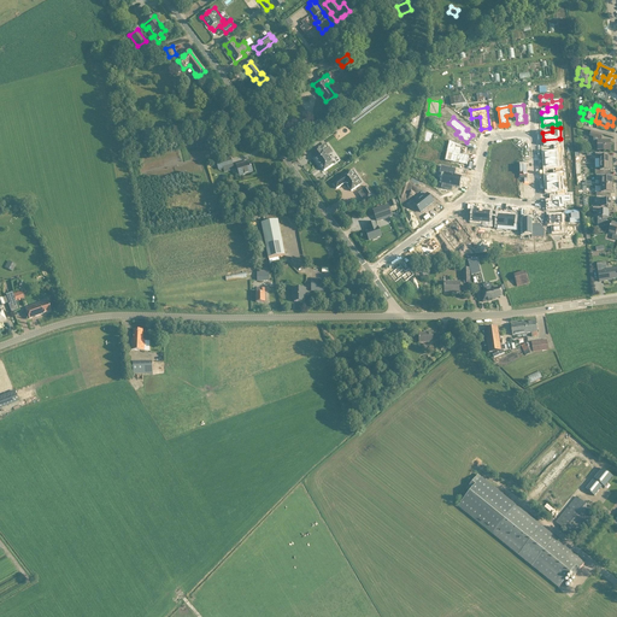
[(589,136),(598,139),(598,141),(598,151),(610,151),(610,141),(601,141),(601,140),(603,135),(592,133),(589,136)]
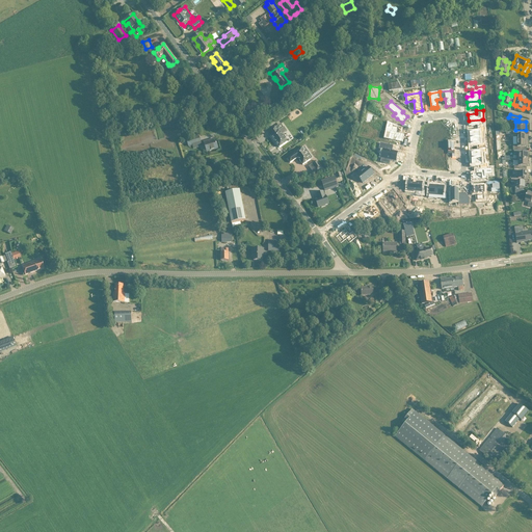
[(469,122),(468,122),(468,125),(469,125),(469,127),(477,126),(477,129),(484,129),(484,126),(483,126),(482,120),(469,121),(469,122)]
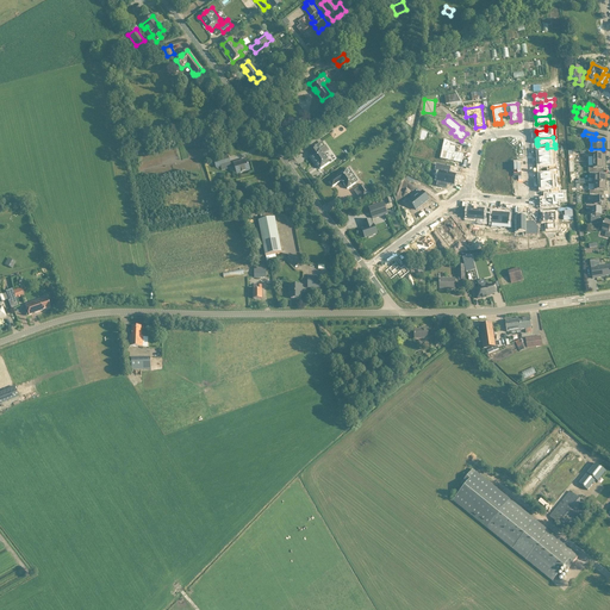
[(444,139),(442,150),(447,151),(444,161),(462,165),(464,155),(461,154),(455,153),(456,145),(444,139)]
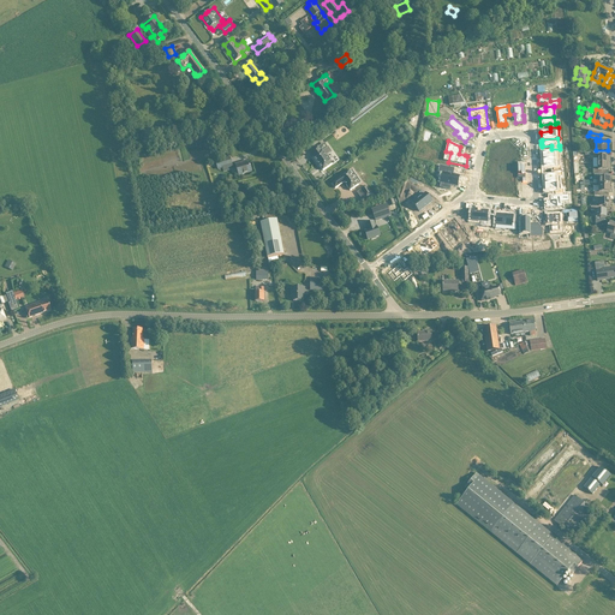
[(315,156),(314,157),(323,171),(333,165),(326,156),(332,151),(328,147),(323,151),(322,150),(321,151),(318,147),(311,151),(315,156)]
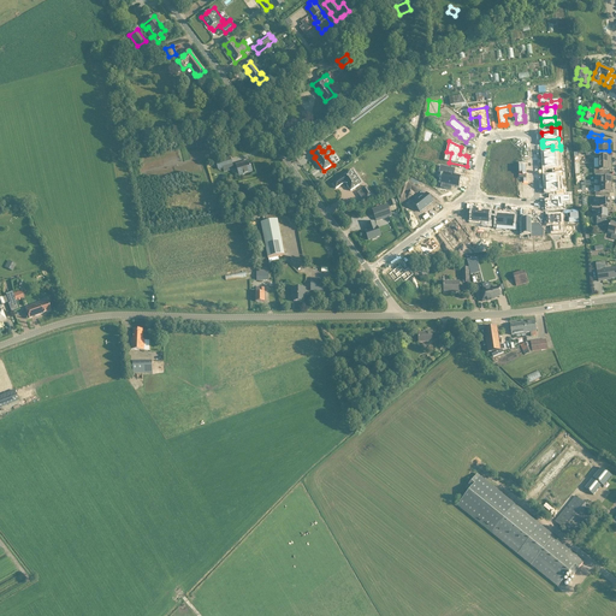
[(544,158),(543,158),(543,161),(560,160),(560,154),(561,154),(561,149),(552,149),(554,154),(544,154),(544,158)]
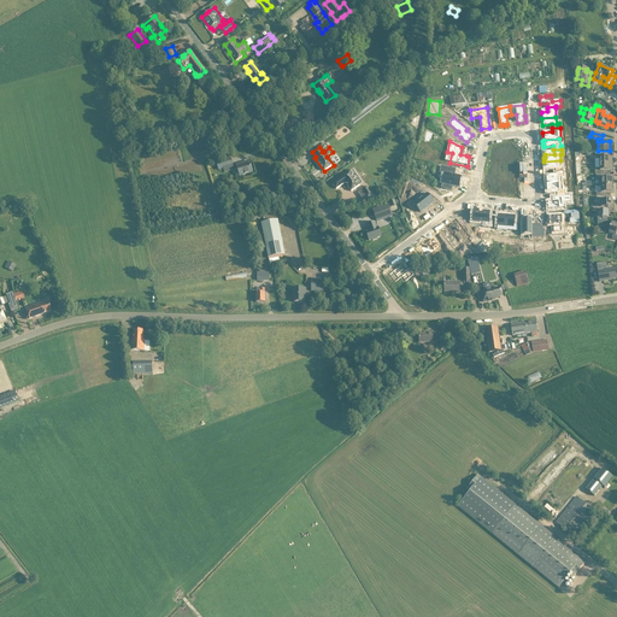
[(600,164),(612,164),(612,157),(607,157),(607,153),(595,153),(595,159),(600,159),(600,164)]
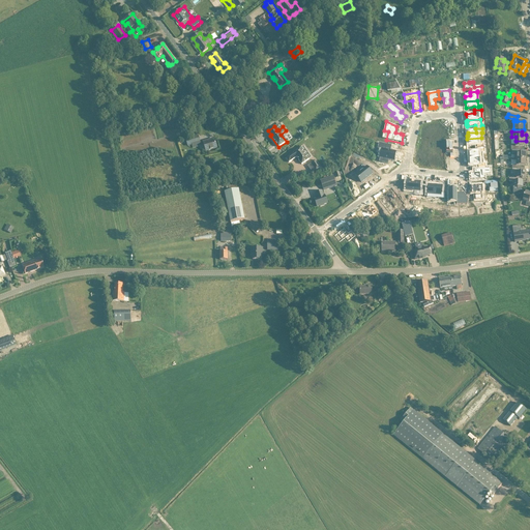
[(202,146),(201,143),(199,136),(185,140),(187,147),(192,145),(193,149),(202,146)]
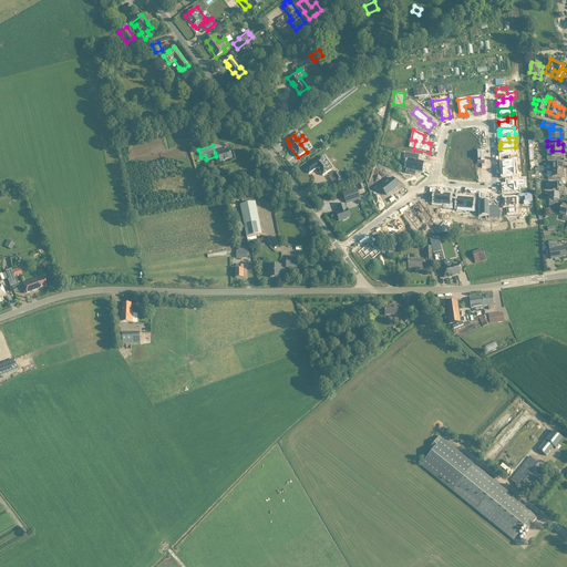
[(515,147),(500,148),(500,152),(501,152),(502,155),(511,155),(511,158),(517,157),(517,154),(516,154),(515,147)]
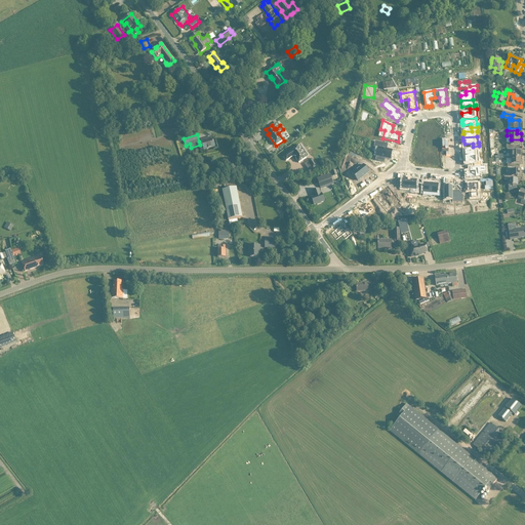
[(204,151),(210,149),(215,147),(212,138),(208,139),(204,140),(204,139),(201,140),(204,151)]
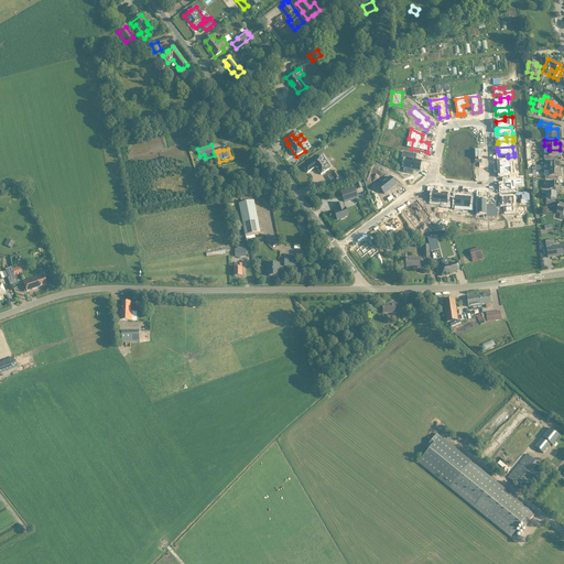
[(544,160),(545,160),(556,160),(556,156),(560,156),(560,150),(549,150),(549,154),(544,154),(544,160)]
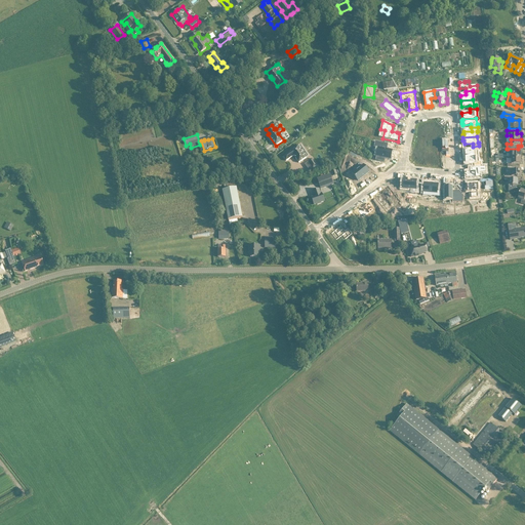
[(375,142),(374,148),(378,149),(376,161),(385,162),(386,158),(391,159),(393,151),(387,150),(388,145),(375,142)]
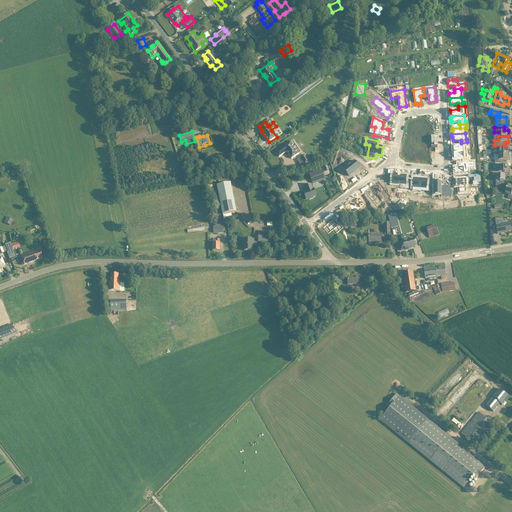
[(290,143),(283,148),(284,148),(276,153),(279,157),(287,152),(292,159),(298,154),(290,143)]
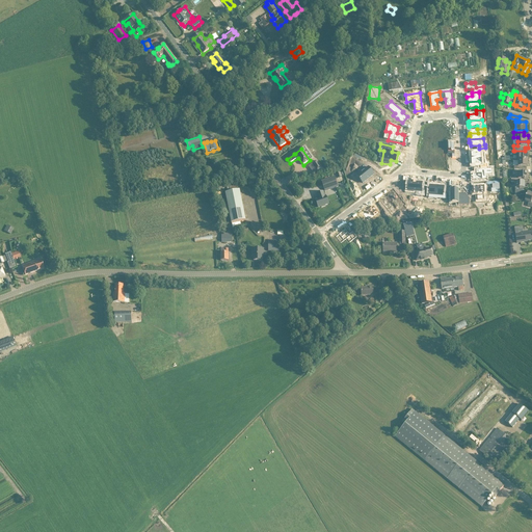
[(471,156),(470,156),(471,159),(472,160),(484,159),(483,153),(486,153),(485,149),(479,150),(479,153),(471,154),(471,156)]
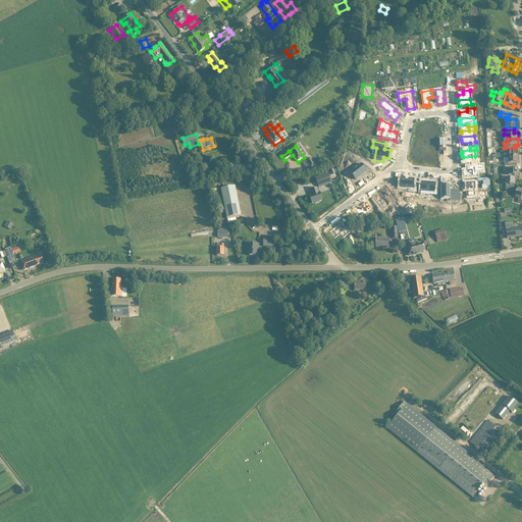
[(509,153),(509,157),(518,157),(518,151),(516,151),(516,148),(515,148),(505,148),(505,152),(507,152),(509,153)]
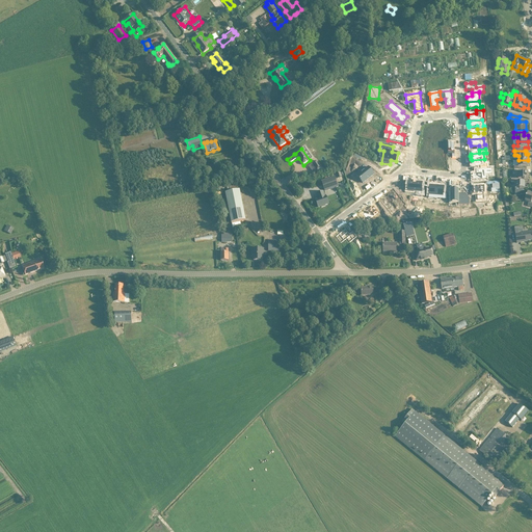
[(472,160),(471,160),(472,166),(480,165),(480,169),(487,168),(487,164),(484,164),(484,159),(472,160)]
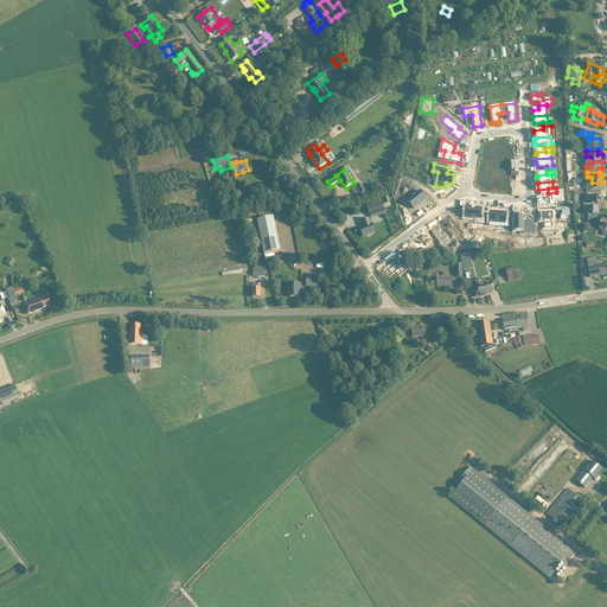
[(587,190),(587,193),(600,193),(600,190),(602,190),(602,183),(592,183),(592,189),(589,190),(587,190)]
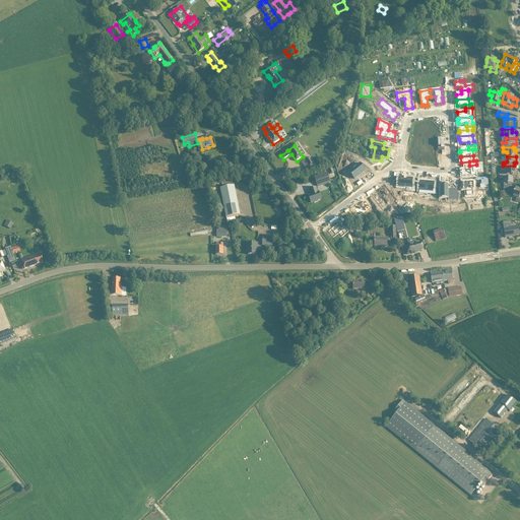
[(306,159),(310,167),(314,164),(309,157),(306,159)]
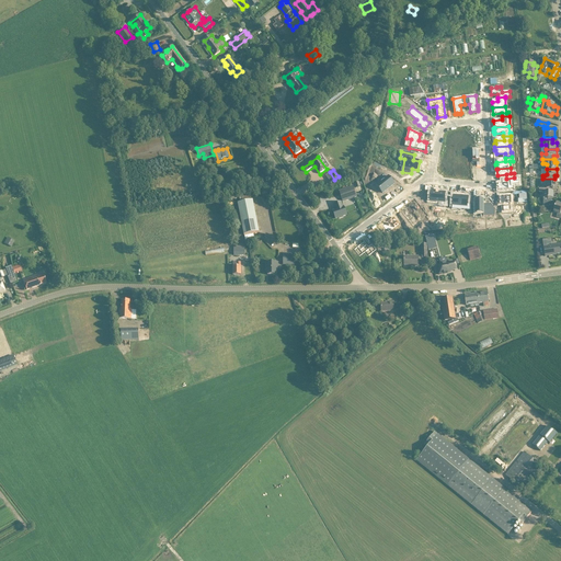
[(388,176),(377,186),(382,194),(395,184),(388,176)]
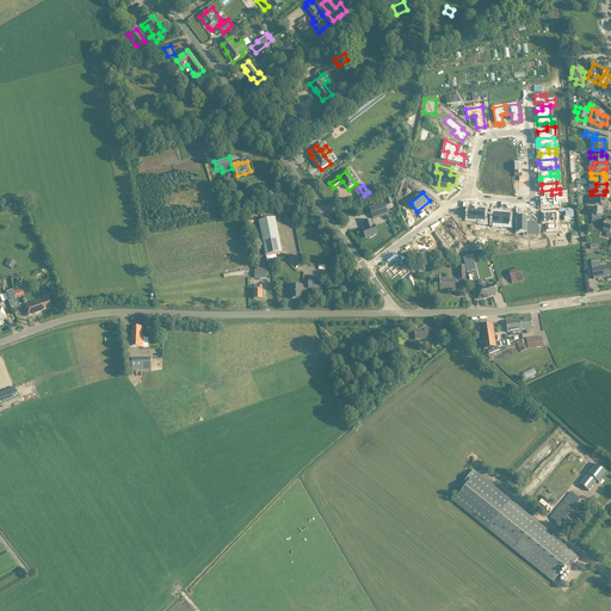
[(543,203),(542,203),(542,207),(543,207),(543,208),(559,207),(559,202),(566,201),(565,195),(547,196),(547,199),(543,201),(543,203)]
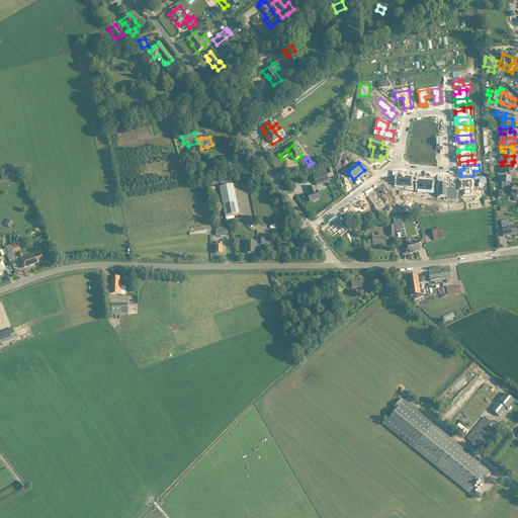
[(512,168),(512,165),(501,165),(501,169),(503,169),(505,170),(505,174),(509,174),(509,175),(514,174),(514,168),(512,168)]
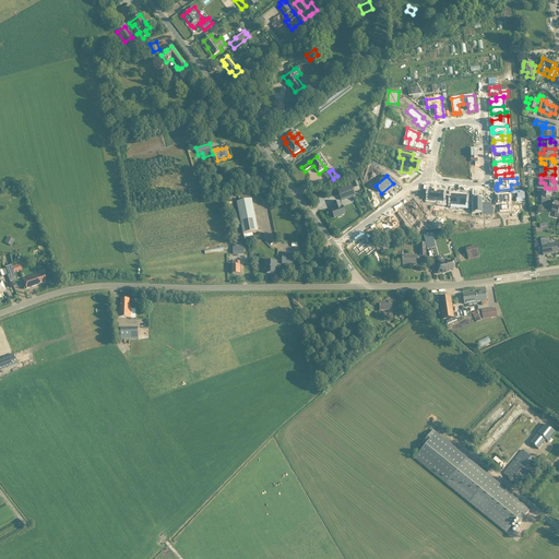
[(352,186),(339,190),(341,199),(342,201),(347,199),(355,195),(352,186)]
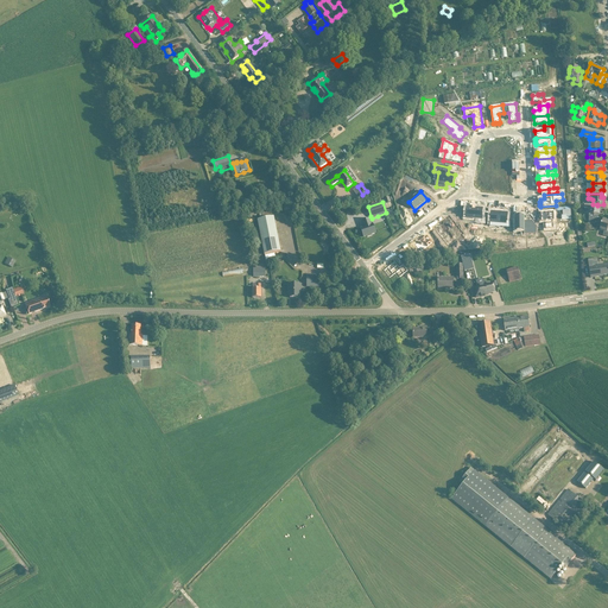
[(584,207),(584,209),(587,209),(589,210),(589,215),(589,225),(595,225),(595,219),(596,219),(599,217),(599,215),(600,215),(600,208),(597,208),(597,206),(597,204),(593,204),(584,204),(584,207)]
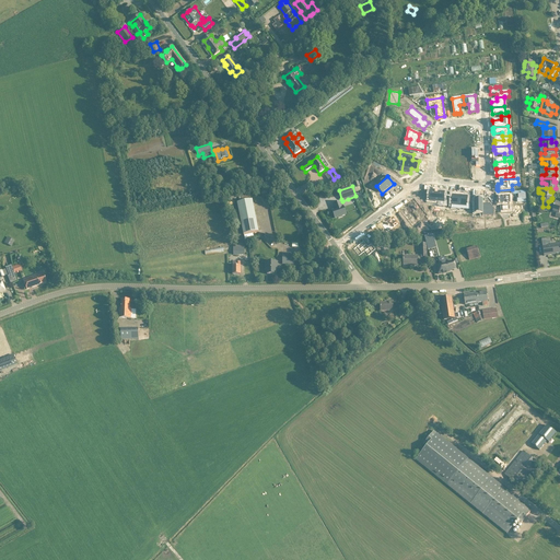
[(430,191),(429,201),(432,201),(438,202),(438,207),(447,207),(447,198),(444,198),(444,193),(438,193),(439,191),(438,191),(435,191),(430,191)]
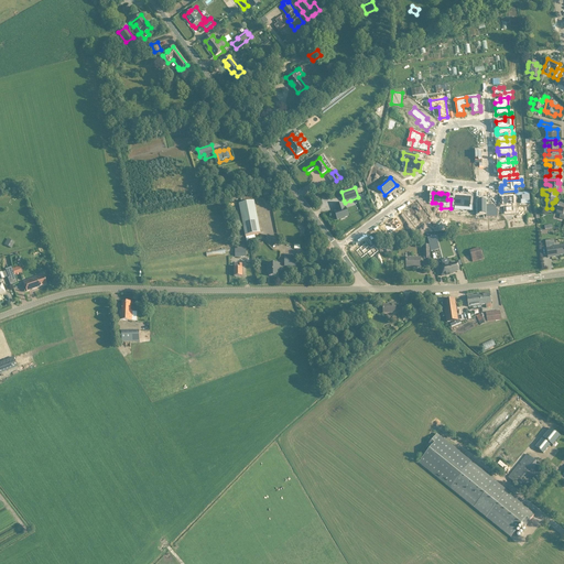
[(456,197),(455,207),(461,207),(461,210),(474,212),(474,206),(469,206),(470,198),(456,197)]
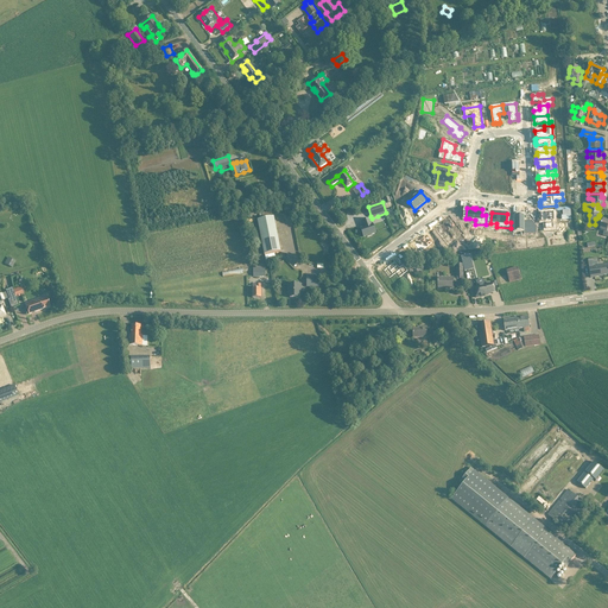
[(553,213),(540,214),(542,222),(545,222),(545,230),(553,229),(553,221),(555,221),(553,213)]
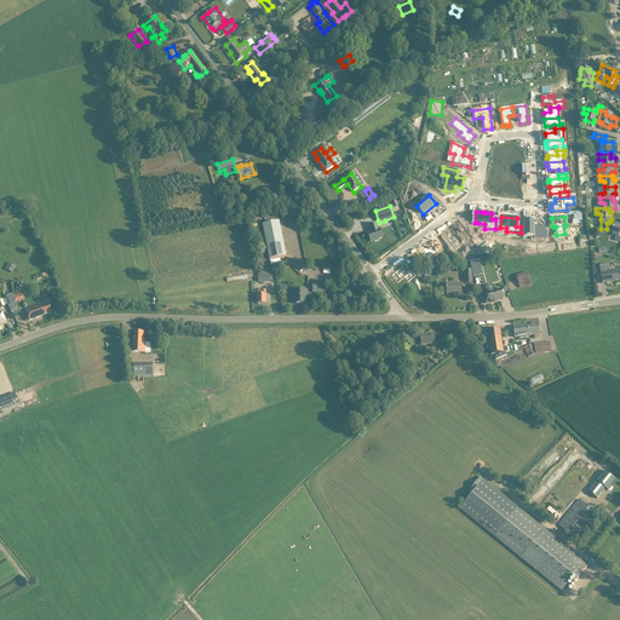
[(534,220),(526,220),(526,235),(534,235),(534,240),(547,240),(547,233),(543,225),(537,227),(534,227),(534,220)]
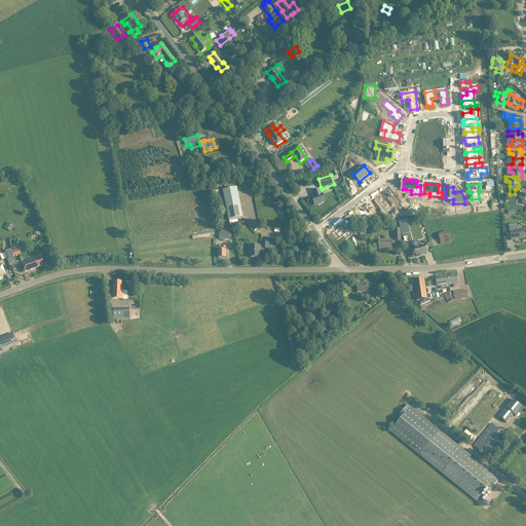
[(243,218),(237,188),(223,191),(229,221),(243,218)]
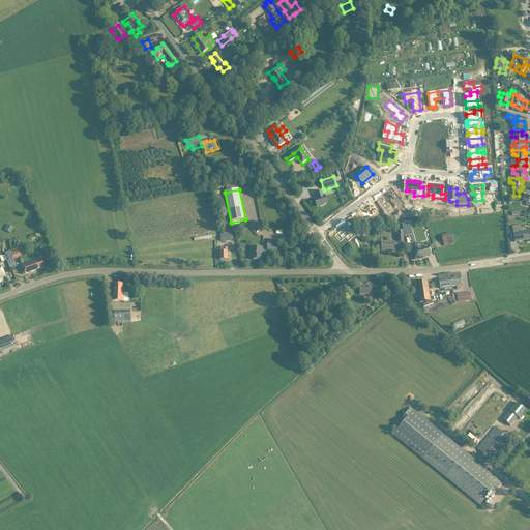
[(390,189),(382,197),(386,202),(384,204),(388,210),(395,204),(399,208),(403,204),(395,195),(394,195),(390,189)]
